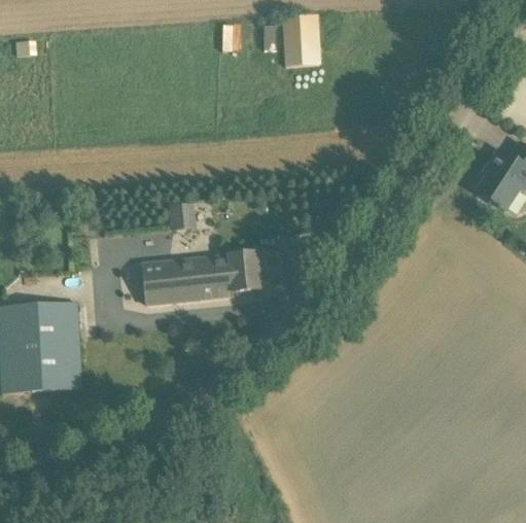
[(317,15),(284,18),(285,67),(320,65),(317,15)]
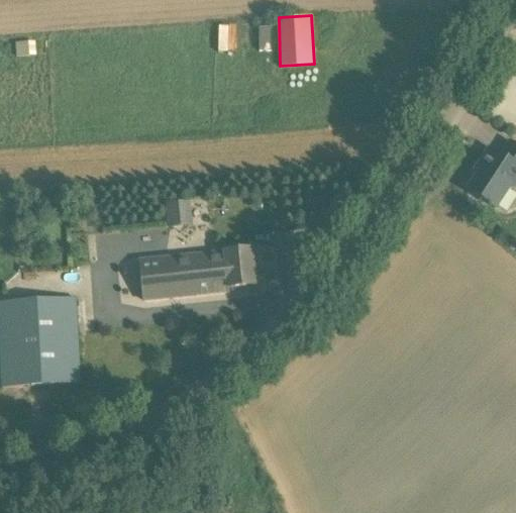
[(515,142),(511,140),(502,155),(490,146),(481,163),(485,165),(483,168),(478,175),(473,174),(468,181),(471,185),(469,189),(499,209),(513,186),(515,187),(515,142)]
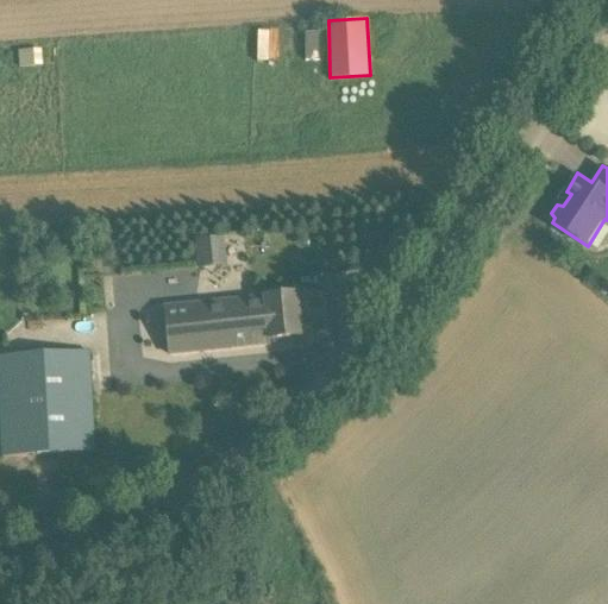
[(113,230),(95,230),(95,240),(114,240),(113,230)]
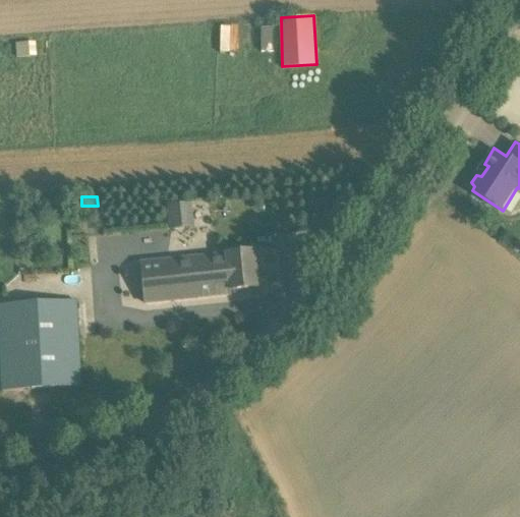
[(192,224),(191,200),(168,202),(170,225),(192,224)]
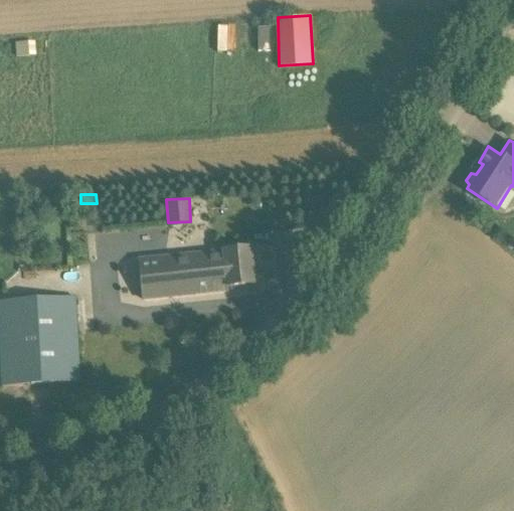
[(251,246),(121,260),(125,299),(229,289),(229,286),(255,283),(251,246)]
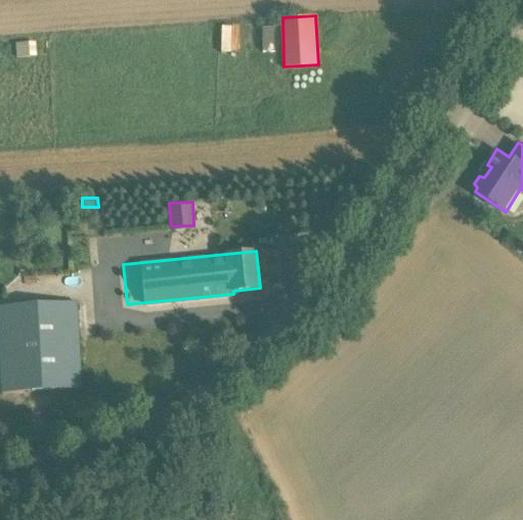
[(78,300),(0,304),(0,330),(3,391),(83,386),(78,300)]
